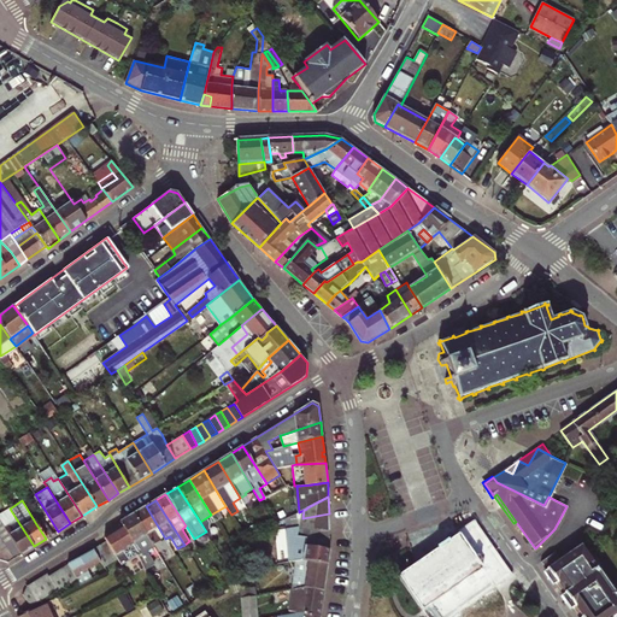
[(134,513),(157,551),(169,544),(165,539),(146,506),(134,513)]
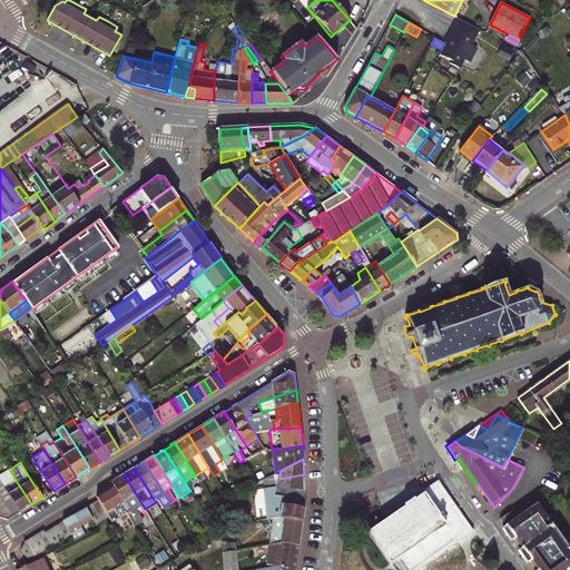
[(31,504),(9,470),(0,474),(0,495),(0,497),(5,502),(13,516),(31,504)]
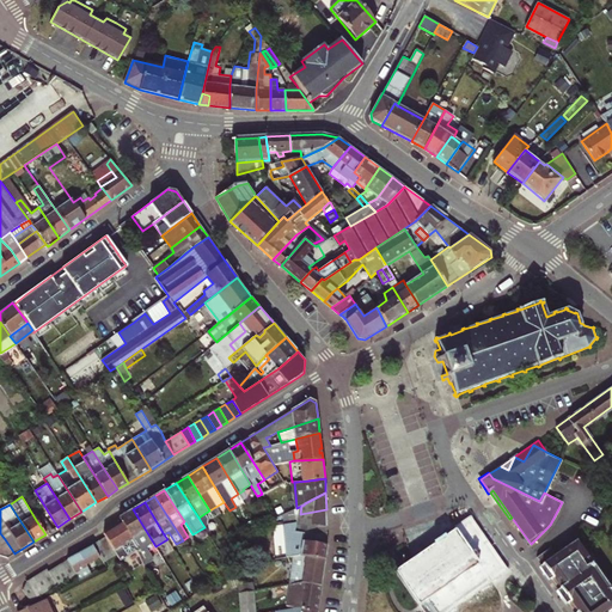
[(123,522),(134,539),(139,549),(136,550),(144,563),(152,557),(150,551),(155,546),(133,509),(120,518),(123,522)]
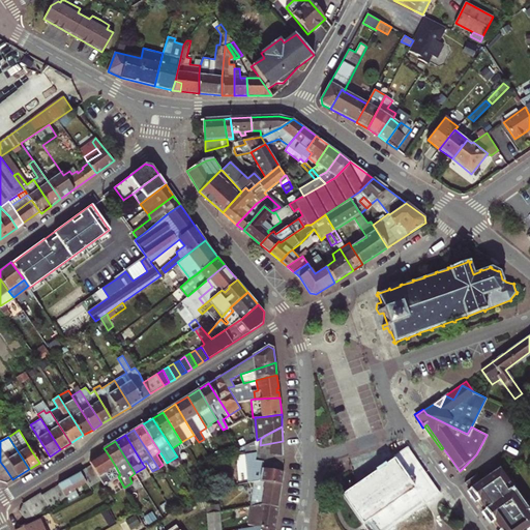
[(283,441),(260,445),(259,451),(283,454),(283,441)]
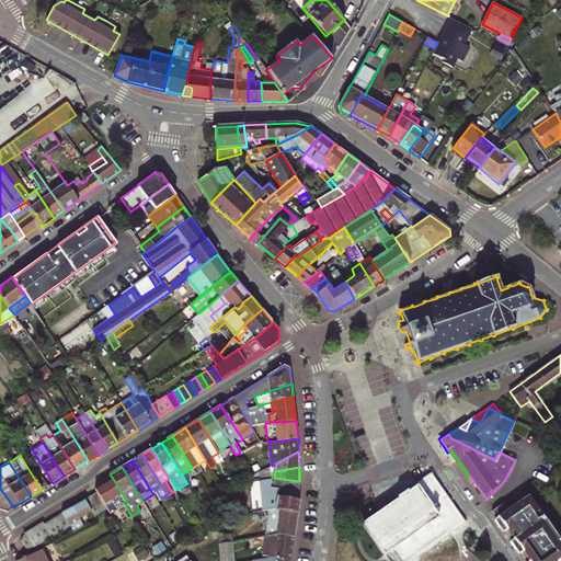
[(364,525),(388,560),(409,560),(455,528),(465,521),(430,471),(414,483),(416,487),(364,525)]
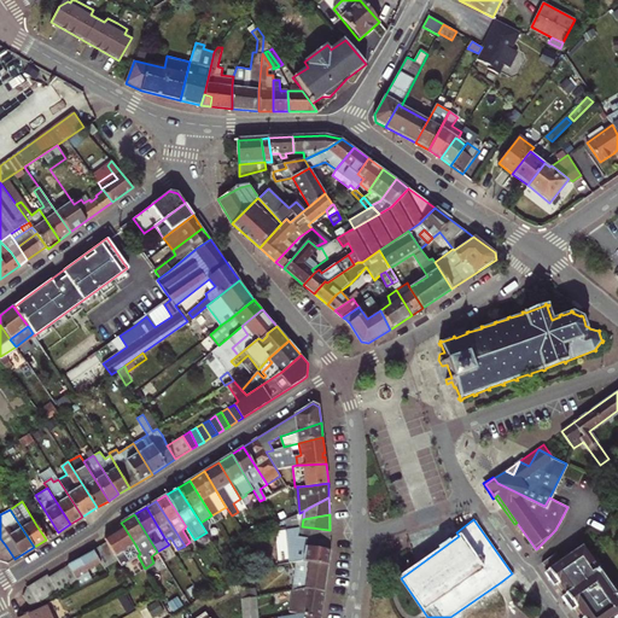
[(45,520),(36,525),(46,540),(53,535),(45,520)]
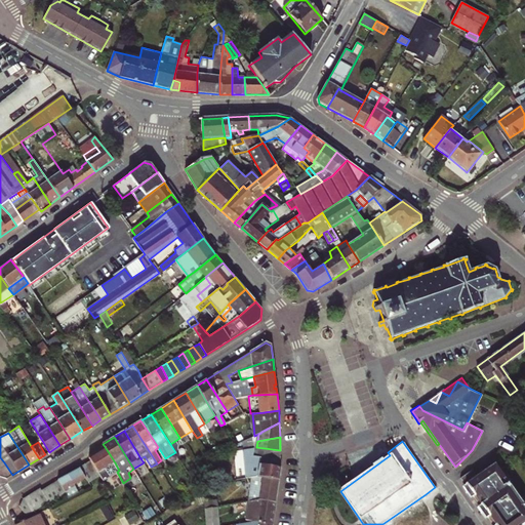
[(240,479),(251,477),(256,476),(279,479),(281,467),(280,450),(256,447),(255,447),(253,462),(242,460),(240,479)]
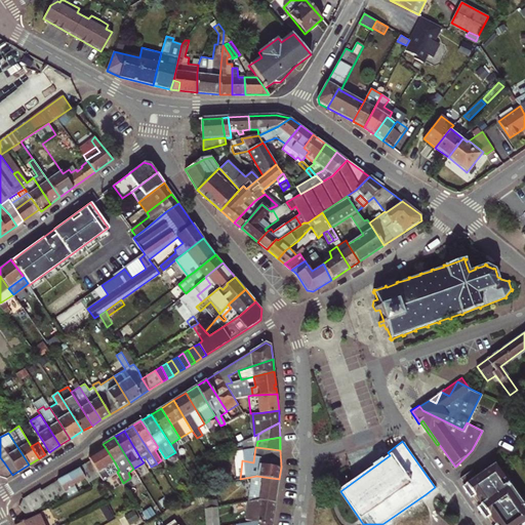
[(90,460),(97,472),(115,462),(106,448),(94,454),(89,457),(90,460)]
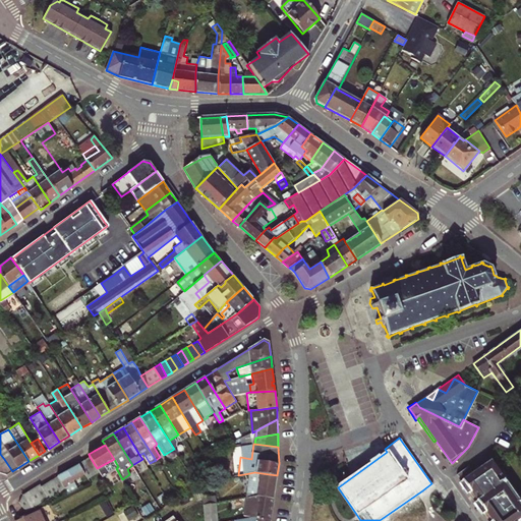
[(84,460),(94,475),(99,471),(97,468),(90,457),(84,460)]
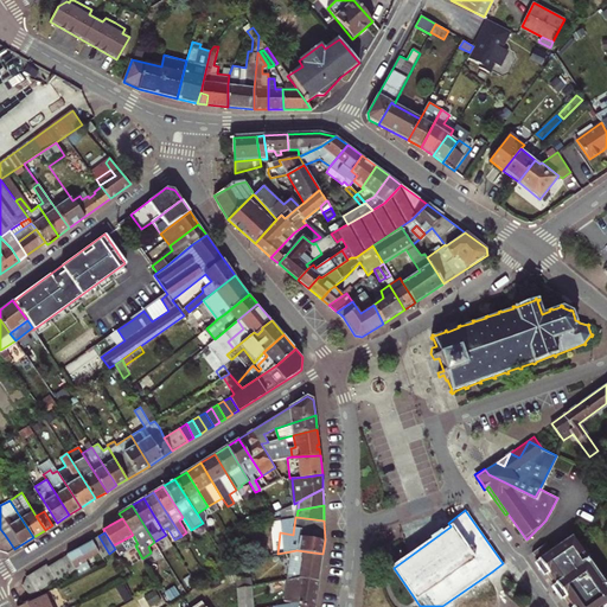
[(606,583),(587,556),(582,550),(572,534),(551,548),(545,541),(534,550),(538,556),(537,560),(547,572),(554,580),(554,582),(563,596),(567,596),(572,606),(600,606),(601,606),(606,602),(606,583)]
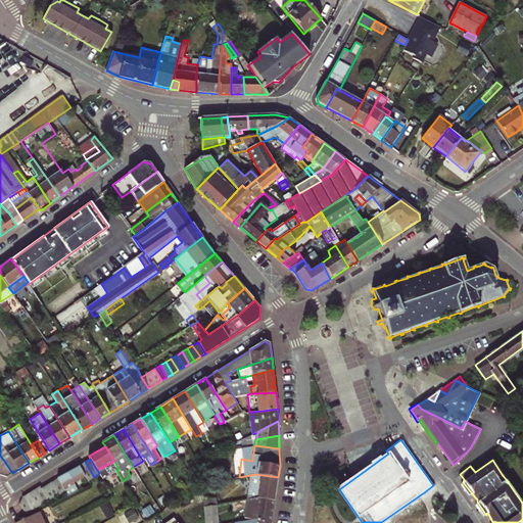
[(0,463),(0,473),(7,476),(12,473),(4,461),(0,463)]
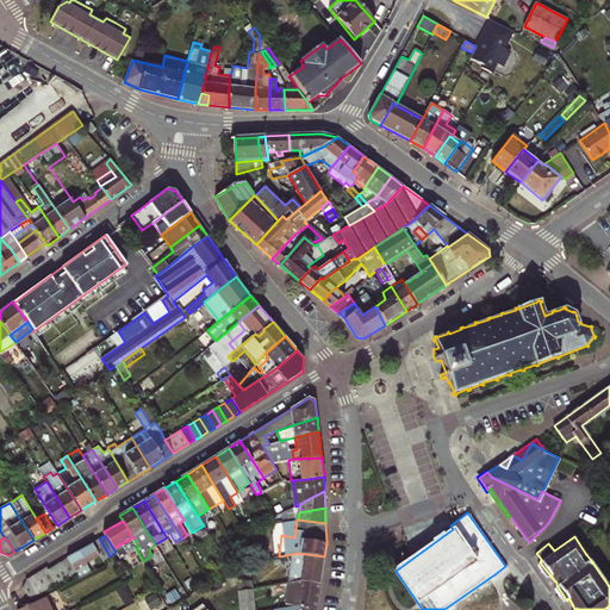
[(110,556),(99,539),(93,542),(93,543),(104,560),(110,556)]
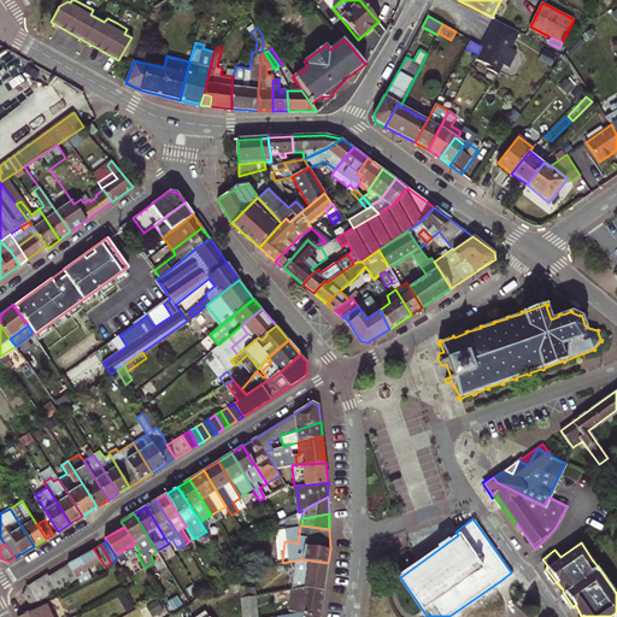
[(94,550),(68,564),(77,579),(80,585),(107,571),(105,566),(94,550)]
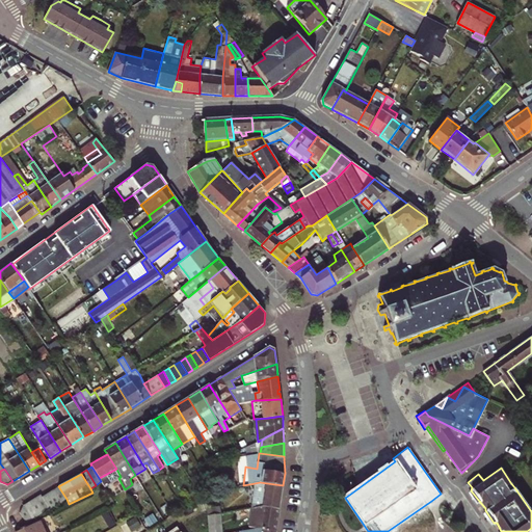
[(255,483),(251,508),(264,505),(280,508),(283,485),(260,482),(255,483)]
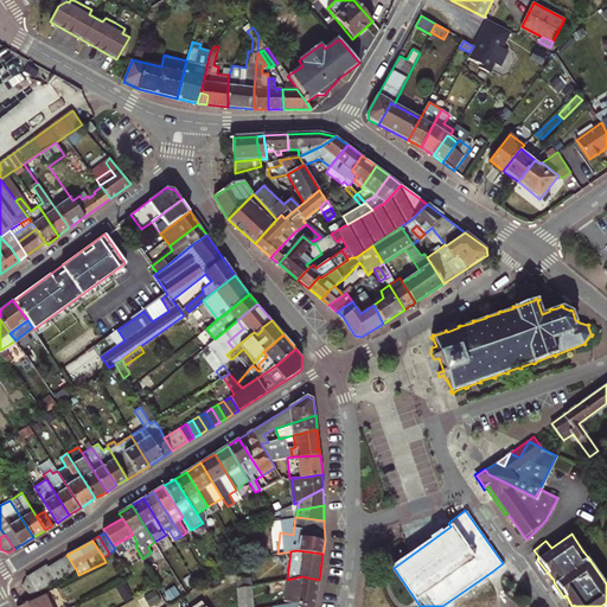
[(66,555),(61,558),(70,573),(76,569),(66,555)]
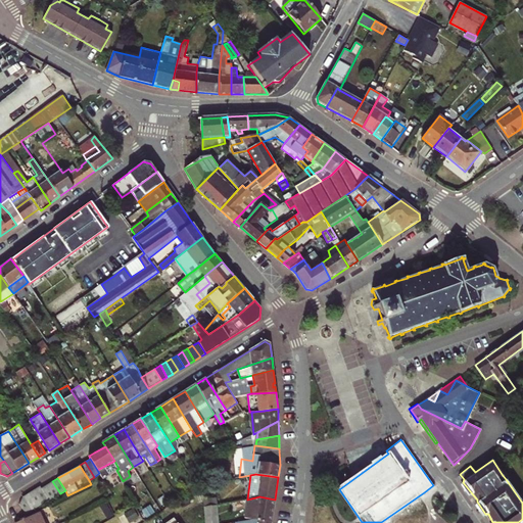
[(52,481),(47,484),(55,496),(60,493),(52,481)]
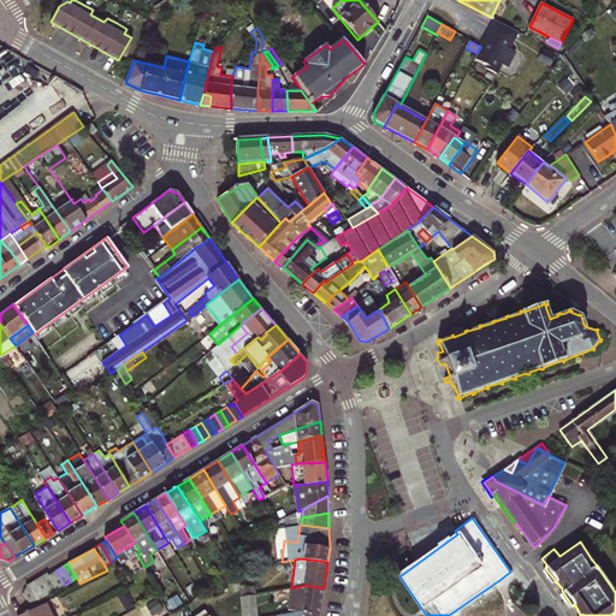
[(545,568),(543,569),(551,582),(555,580),(545,568)]
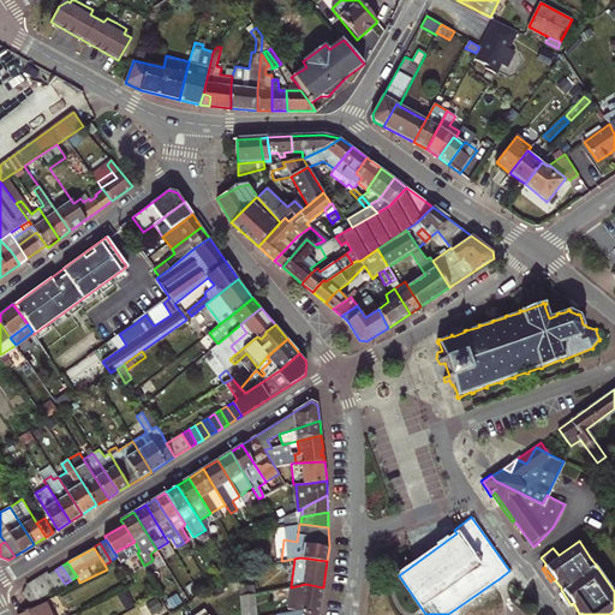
[(55,569),(48,574),(57,587),(58,589),(65,584),(55,569)]
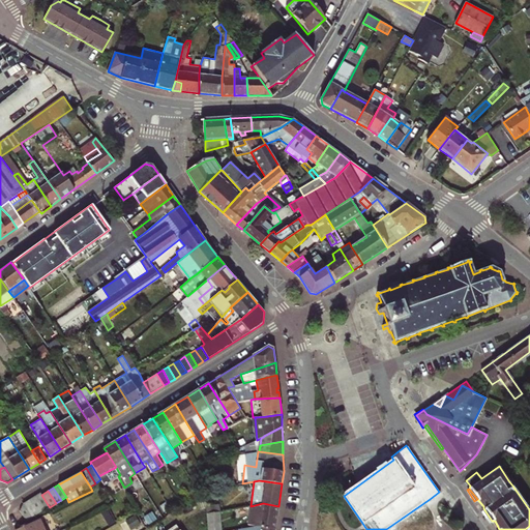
[(40,492),(29,499),(37,513),(49,506),(41,495),(40,492)]
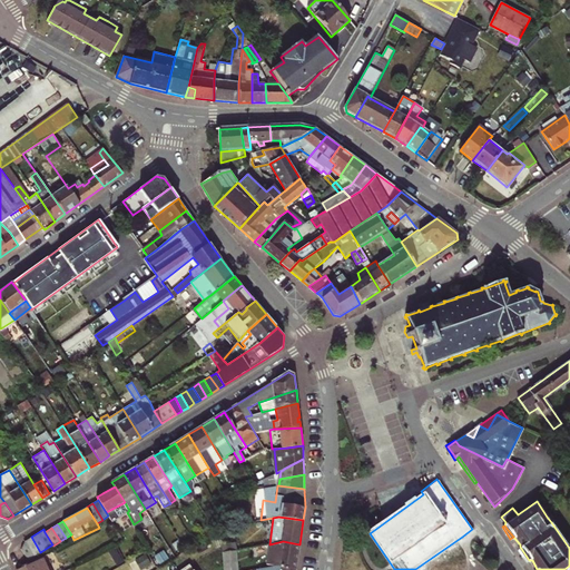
[(31,537),(26,540),(35,554),(40,552),(31,537)]
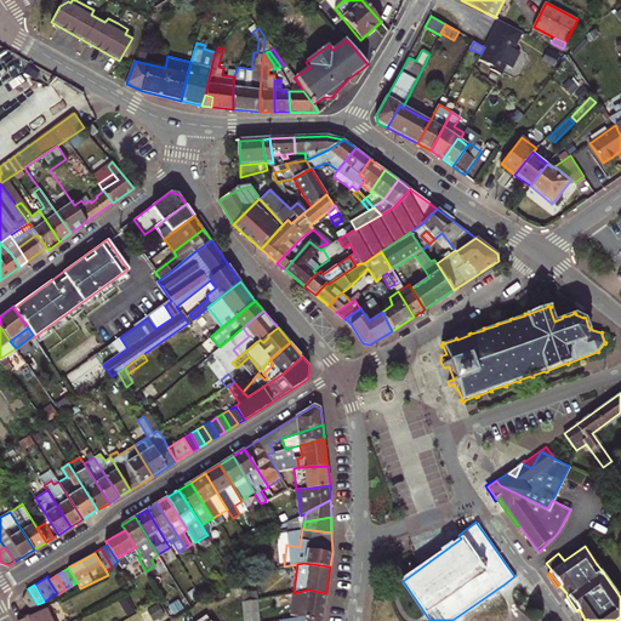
[(38,604),(28,588),(23,598),(32,609),(38,604)]
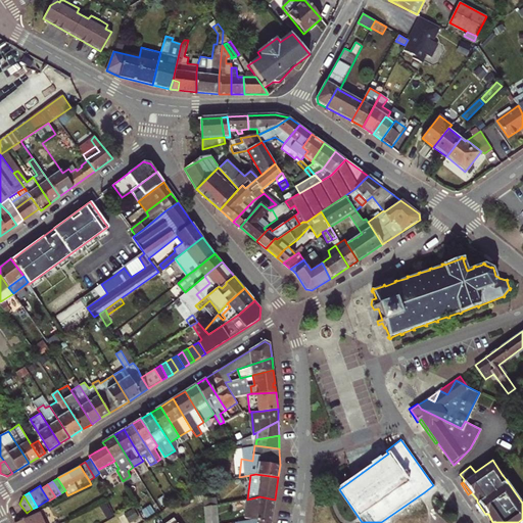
[(162,495),(156,500),(161,507),(168,503),(162,495)]
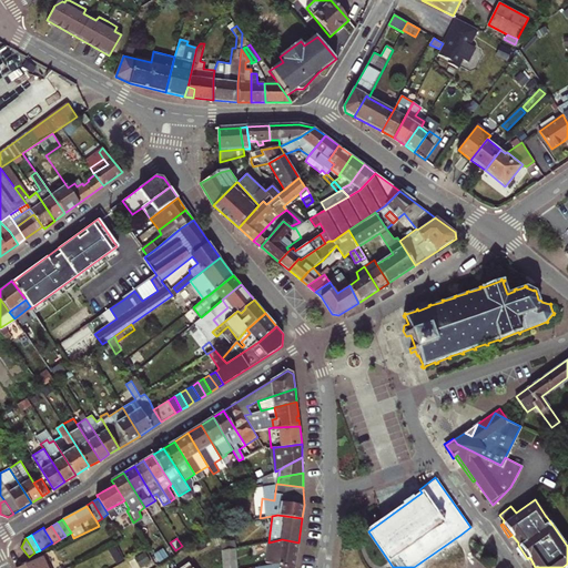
[(265,563),(276,564),(294,567),(298,543),(282,539),(269,543),(265,563)]
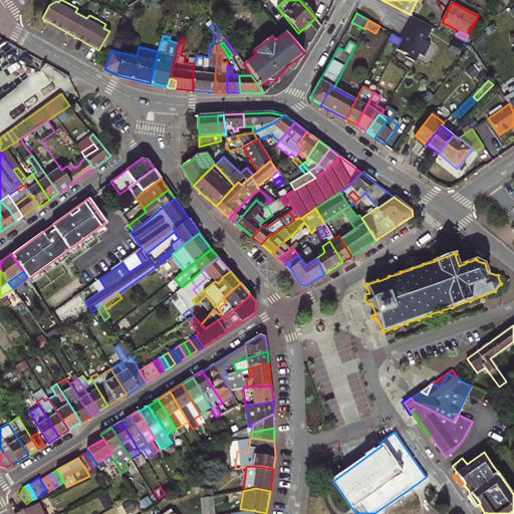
[(200,490),(200,498),(213,496),(213,489),(200,490)]
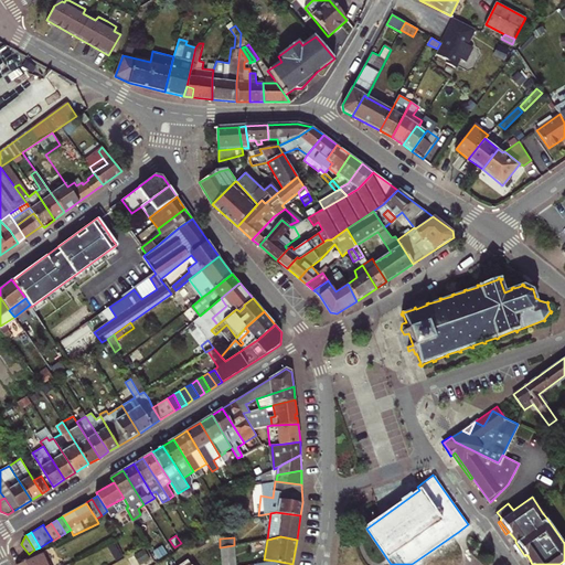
[(522,556),(524,555),(515,542),(513,544),(522,556)]
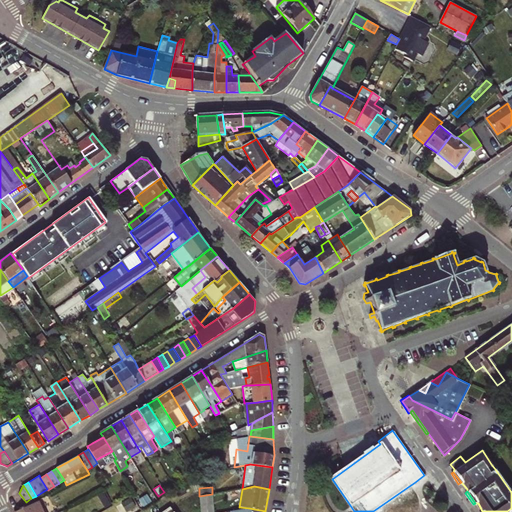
[(213,511),(212,494),(199,496),(200,504),(200,511),(213,511)]
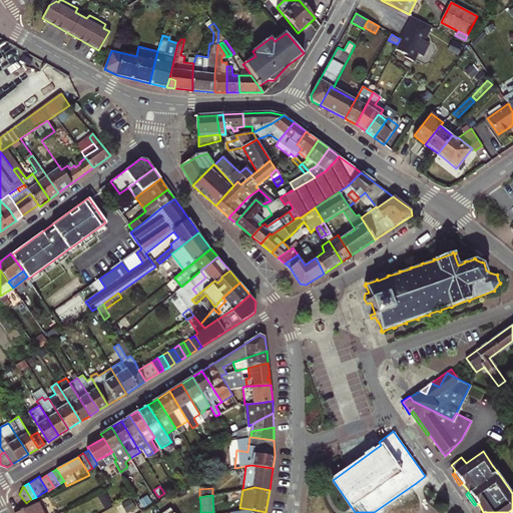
[(15,511),(15,512),(43,512),(38,500),(15,511)]
